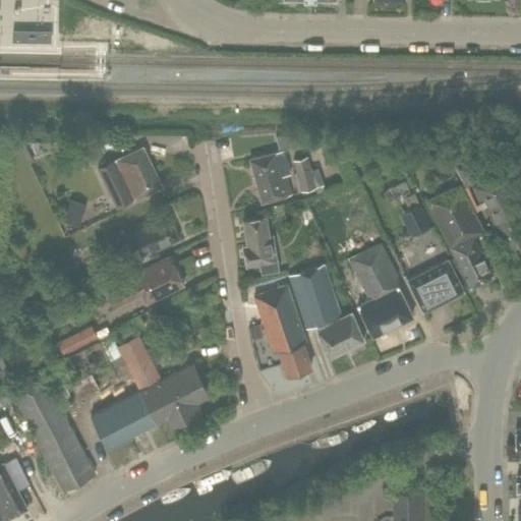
[(99,168),(117,206),(161,185),(142,147),(99,168)]
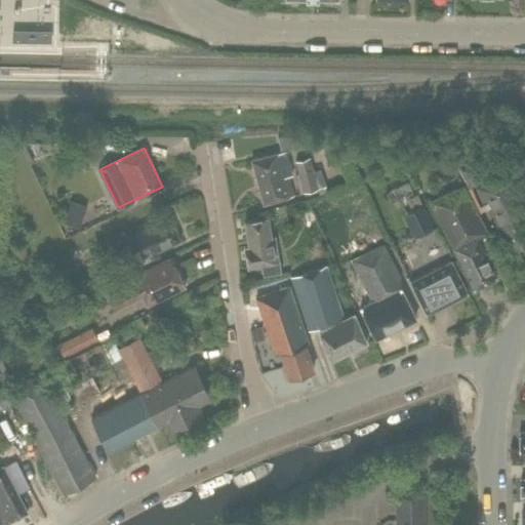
[(252,157),(264,202),(295,194),(288,170),(292,169),(287,148),(252,157)]
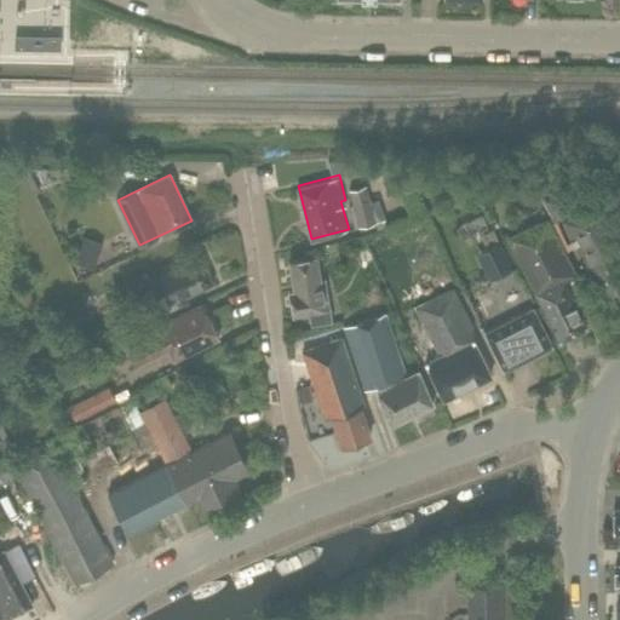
[(371,201),(366,184),(349,189),(359,227),(375,222),(378,228),(386,225),(379,199),(371,201)]
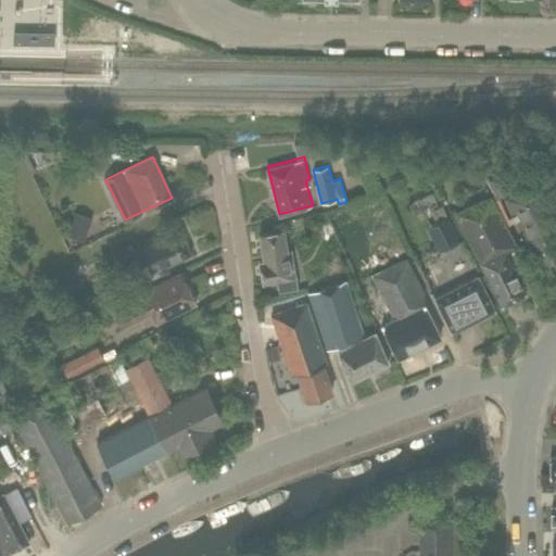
[(555,214),(554,216),(538,184),(504,200),(512,216),(526,244),(532,241),(544,264),(555,257),(555,214)]
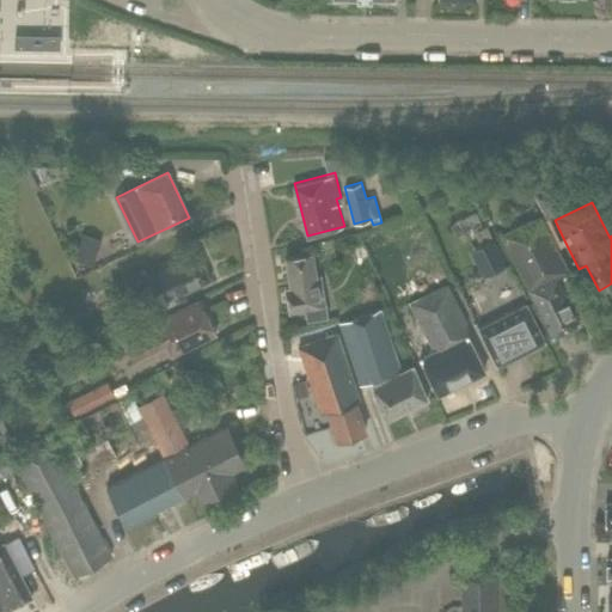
[(502,234),(552,336),(579,323),(555,276),(567,270),(539,216),(502,234)]
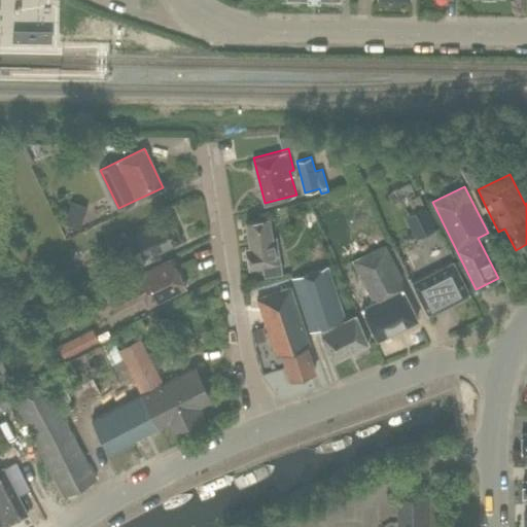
[(71,201),(63,222),(79,229),(86,206),(71,201)]
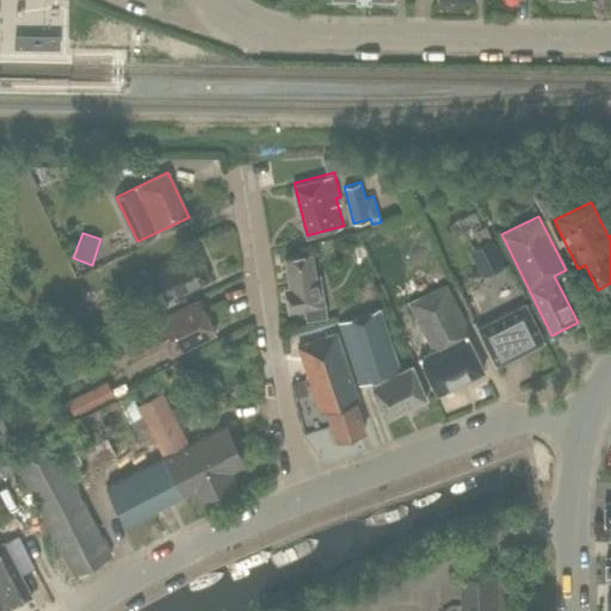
[(469,248),(481,275),(506,263),(494,236),(469,248)]
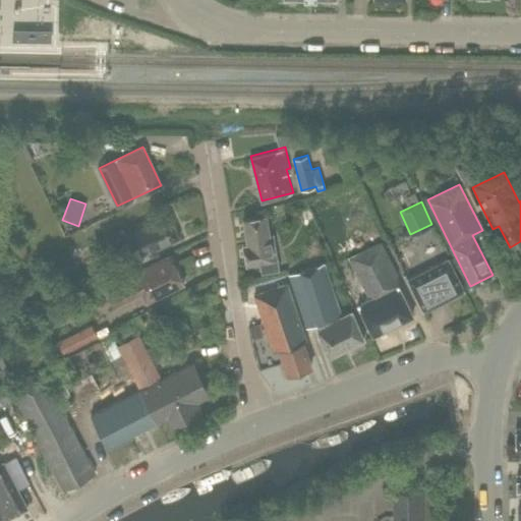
[(272,234),(269,235),(266,216),(243,220),(247,243),(243,243),(246,264),(259,262),(262,273),(278,270),(272,234)]
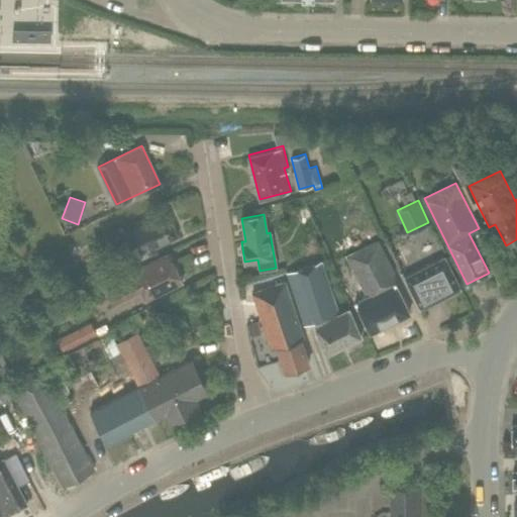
[(128,237),(139,260),(157,251),(153,246),(177,235),(167,215),(143,226),(140,220),(124,228),(123,226),(100,237),(105,248),(128,237)]
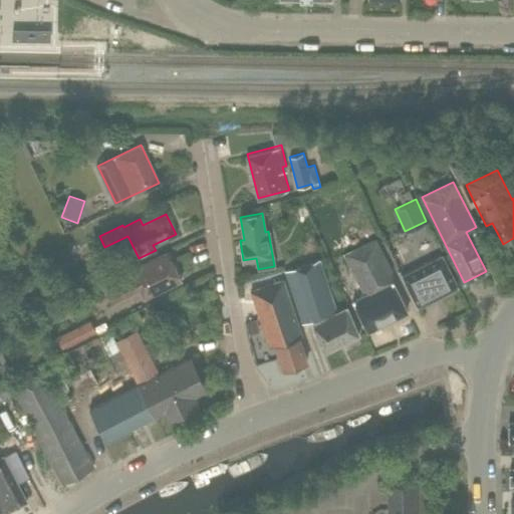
[(375,239),(370,242),(363,227),(344,237),(346,254),(344,255),(364,295),(352,301),(367,330),(407,311),(392,281),(392,272),(375,239)]
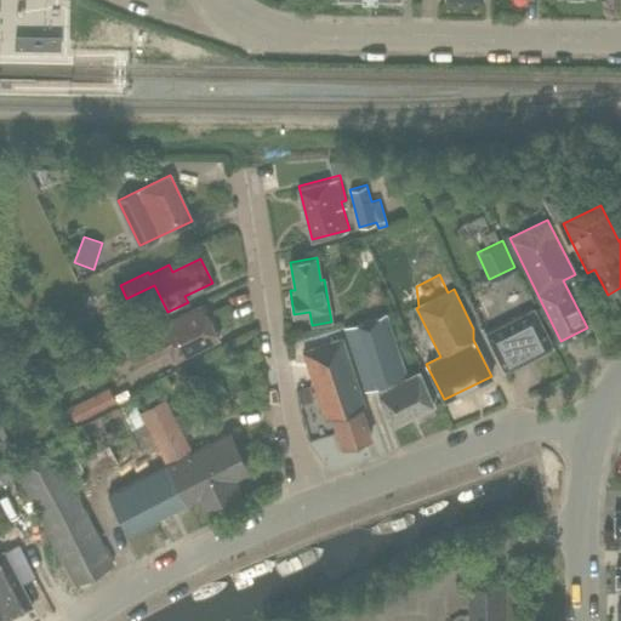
[(201,305),(157,328),(159,331),(127,347),(137,365),(167,349),(175,360),(218,339),(201,305)]
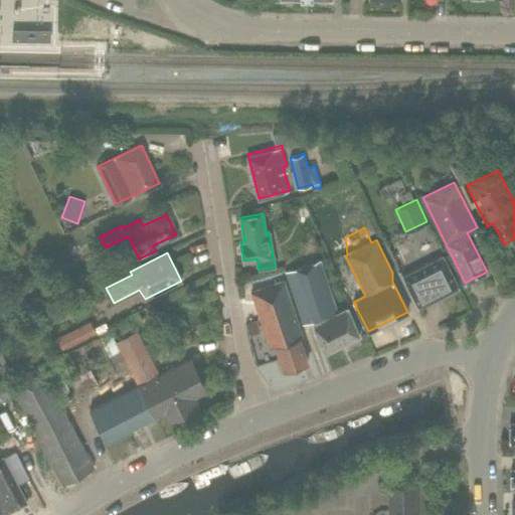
[(403,276),(418,306),(458,287),(443,256),(403,276)]
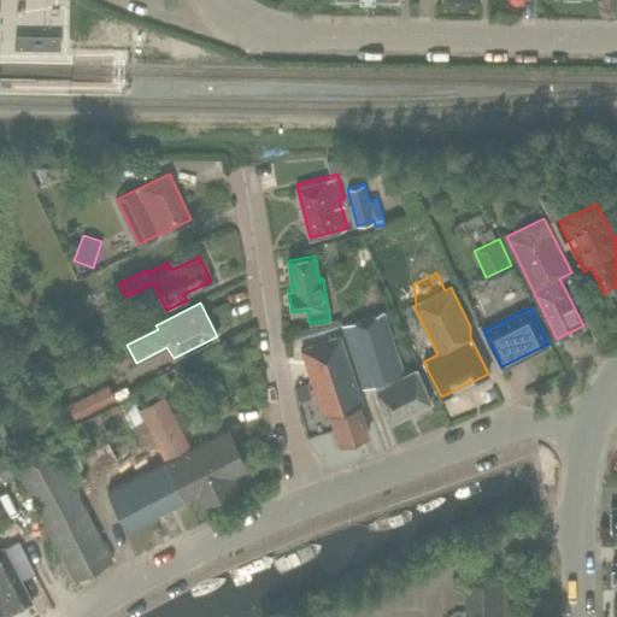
[(389,422),(403,416),(432,403),(416,368),(404,374),(383,311),(341,325),(362,389),(372,385),(389,422)]
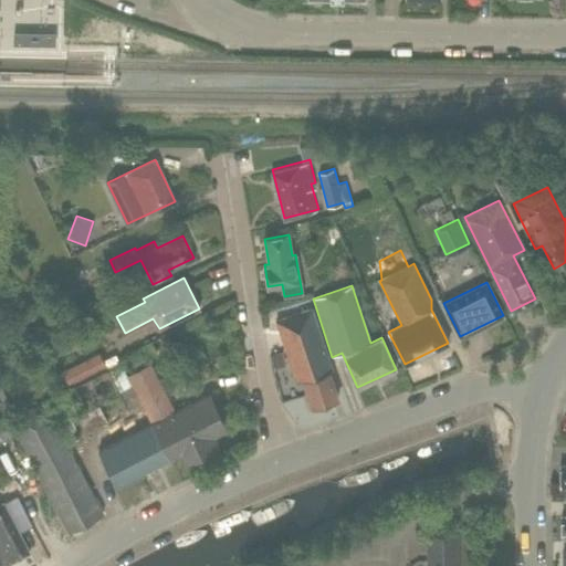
[(276,320),(296,381),(296,383),(303,380),(312,407),(337,398),(328,371),(332,370),(312,308),(276,320)]
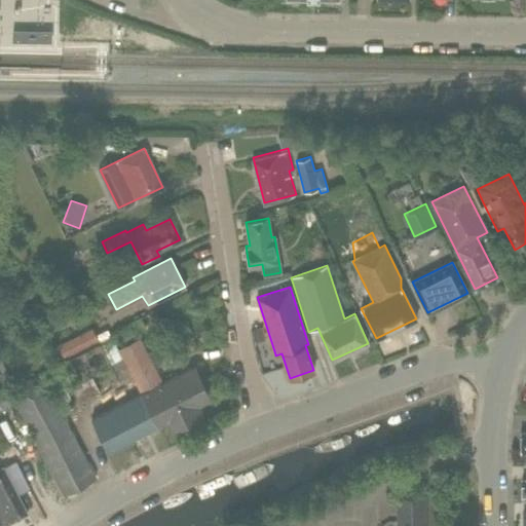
[(58,344),(65,357),(99,339),(92,327),(58,344)]
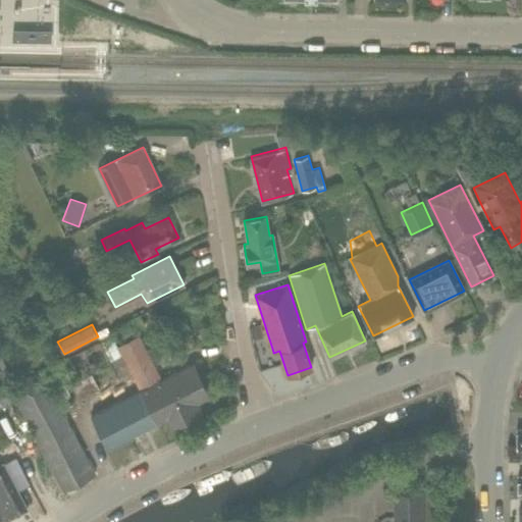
[(134,376),(133,376),(140,389),(157,423),(165,418),(169,425),(201,410),(197,402),(209,396),(193,363),(160,379),(138,334),(117,346),(134,376)]
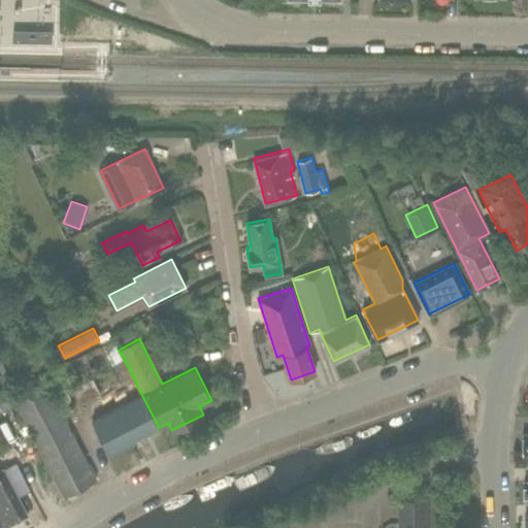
[(95,479),(63,415),(42,374),(11,390),(64,496),(95,479)]
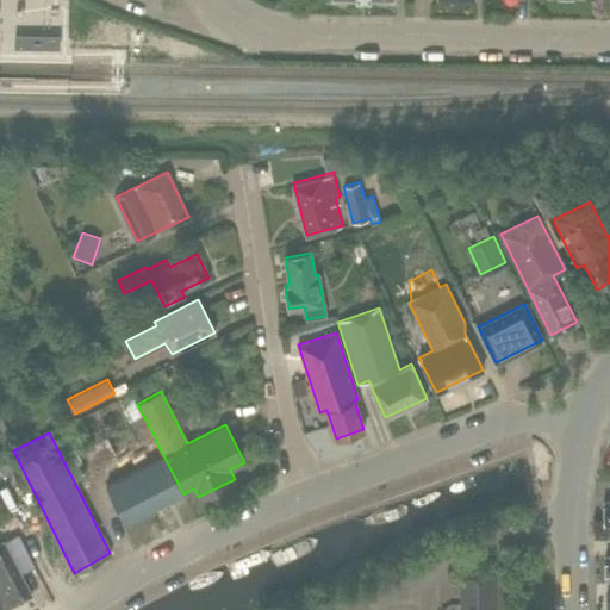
[(163,455),(107,485),(126,523),(184,495),(163,455)]
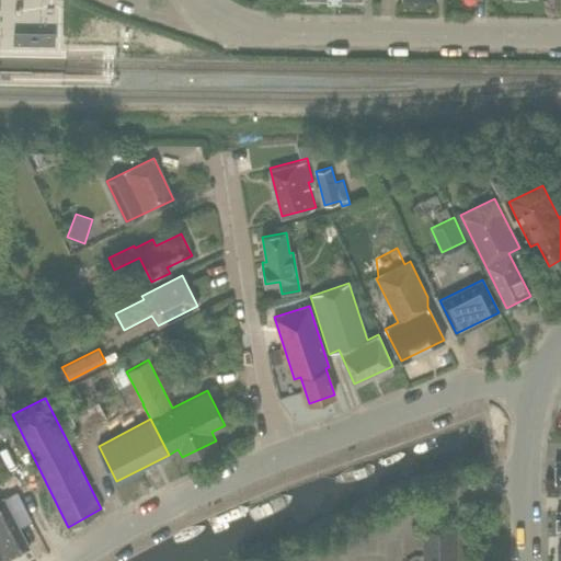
[(32,515),(25,503),(18,488),(2,496),(0,497),(0,560),(2,560),(29,548),(31,547),(29,544),(18,522),(32,515)]
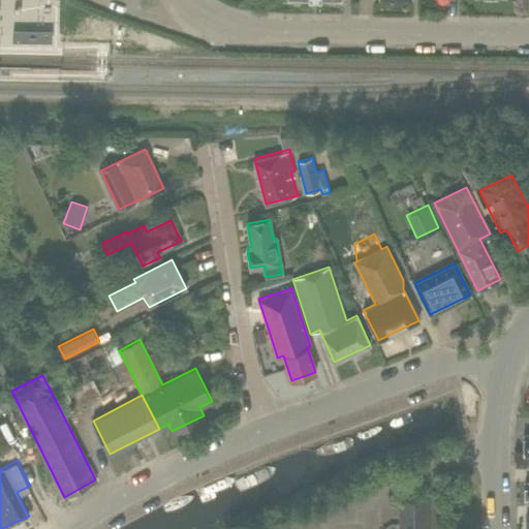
[(428,528),(428,497),(398,498),(398,528),(428,528)]
